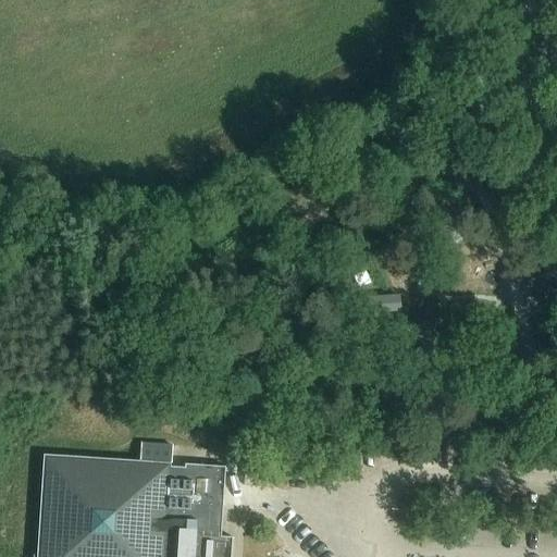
[(326,140),(288,160),(314,212),(350,197),(326,140)]
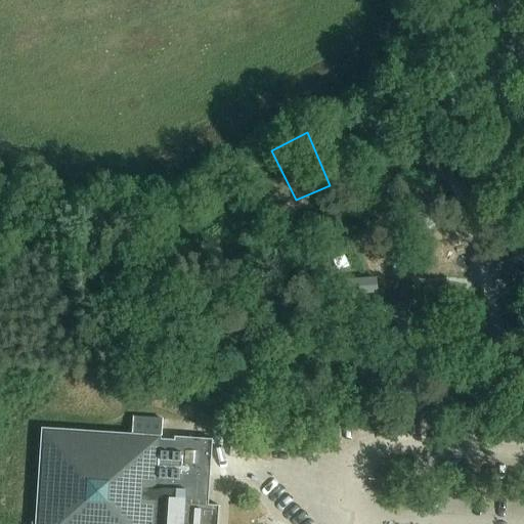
[(271,150),(237,168),(261,216),(296,200),(271,150)]
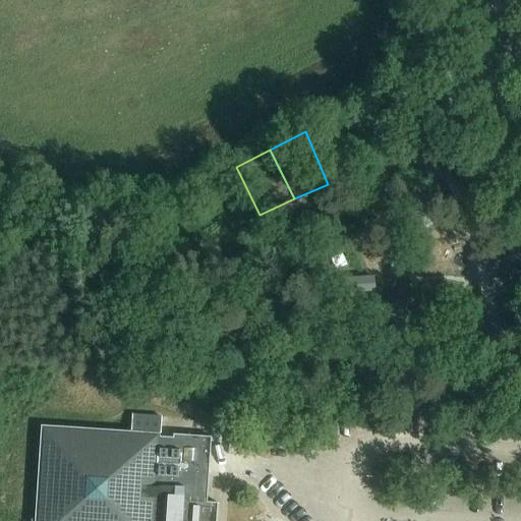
[(414,191),(400,200),(422,239),(437,230),(414,191)]
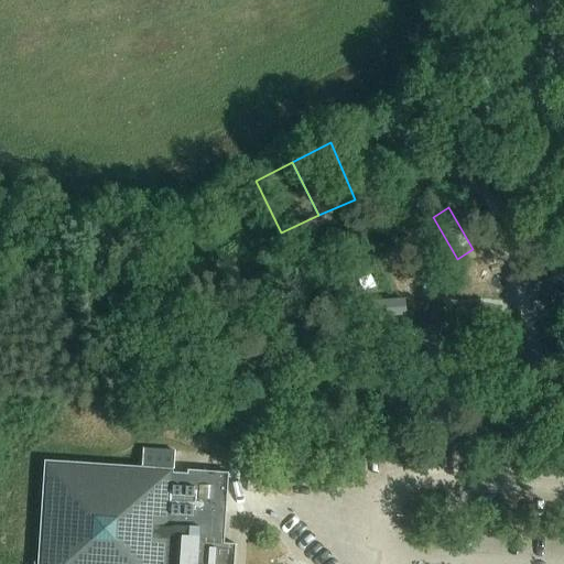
[(304,241),(267,258),(292,310),(329,291),(304,241)]
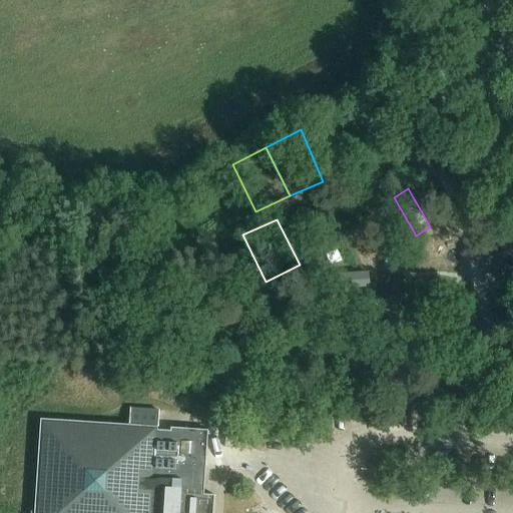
[(242,234),(208,249),(232,298),(266,282),(242,234)]
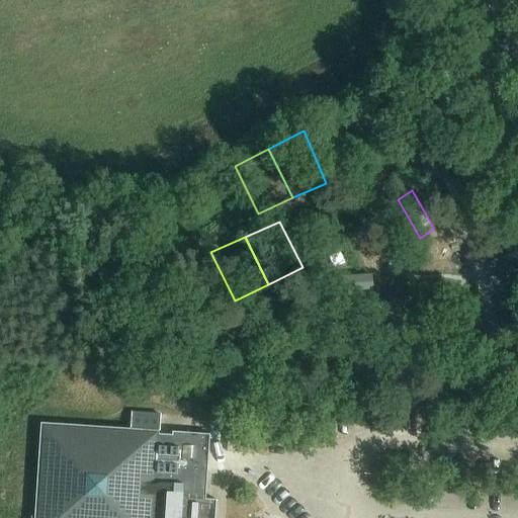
[(185,315),(207,312),(200,262),(178,265),(185,315)]
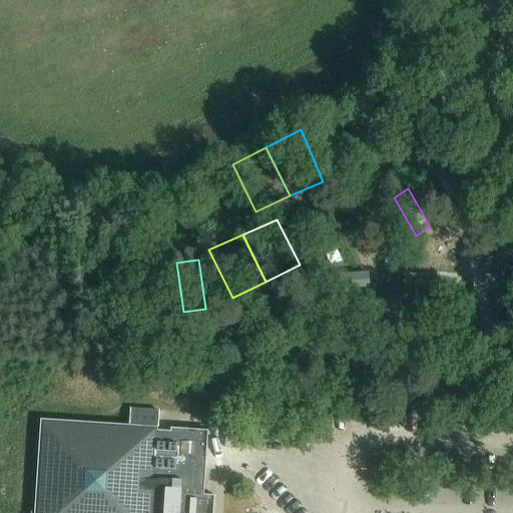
[(512,271),(501,274),(504,290),(512,288),(512,271)]
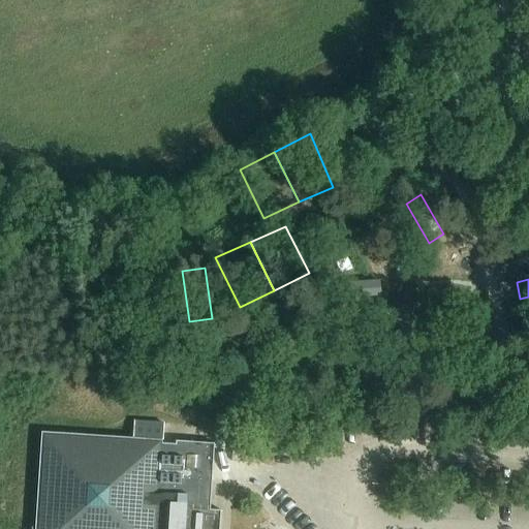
[(385,284),(340,286),(341,303),(386,301),(385,284)]
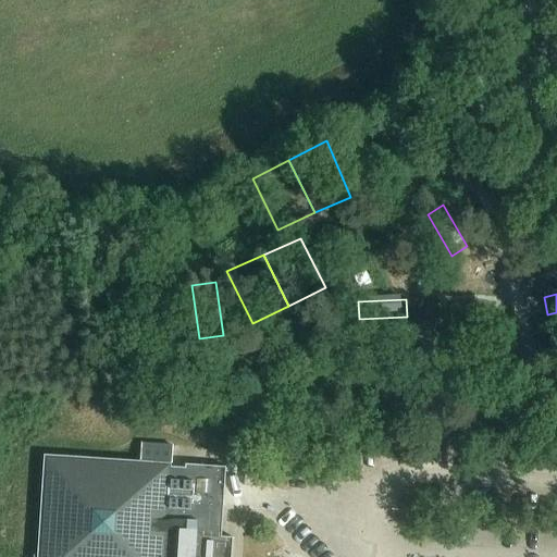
[(419,325),(415,373),(432,375),(436,327),(419,325)]
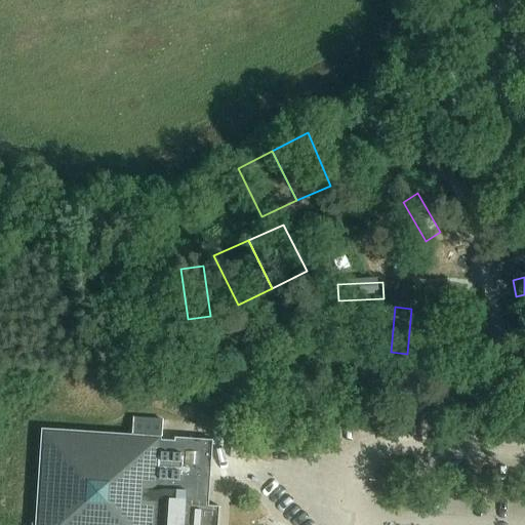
[(524,319),(517,319),(515,335),(524,336),(524,319)]
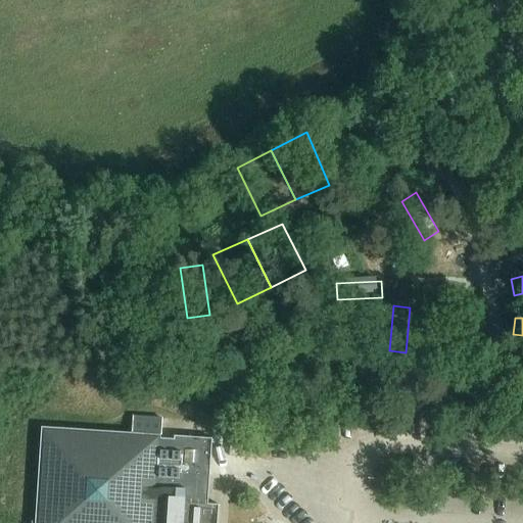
[(218,522),(219,504),(207,504),(210,468),(212,437),(41,427),(34,522),(218,522)]
